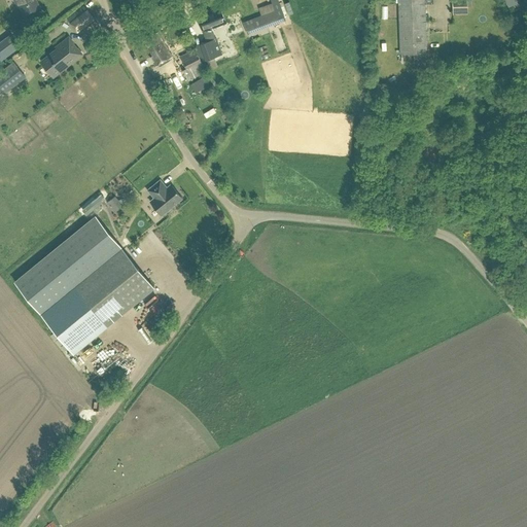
[(14,0),(19,8),(21,7),(25,15),(40,7),(36,0),(14,0)]
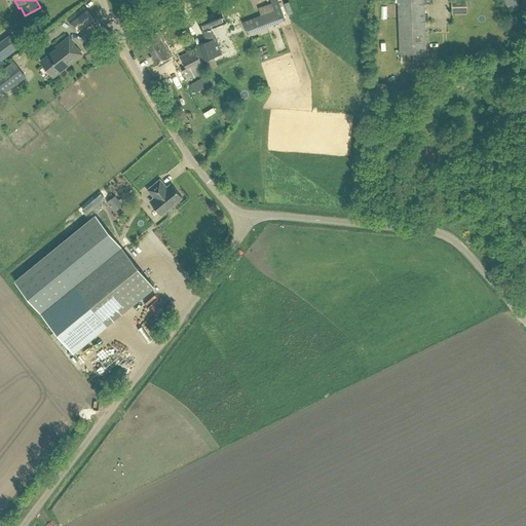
[(269,0),(273,10),(242,22),(247,34),(285,20),(276,0),(269,0)]
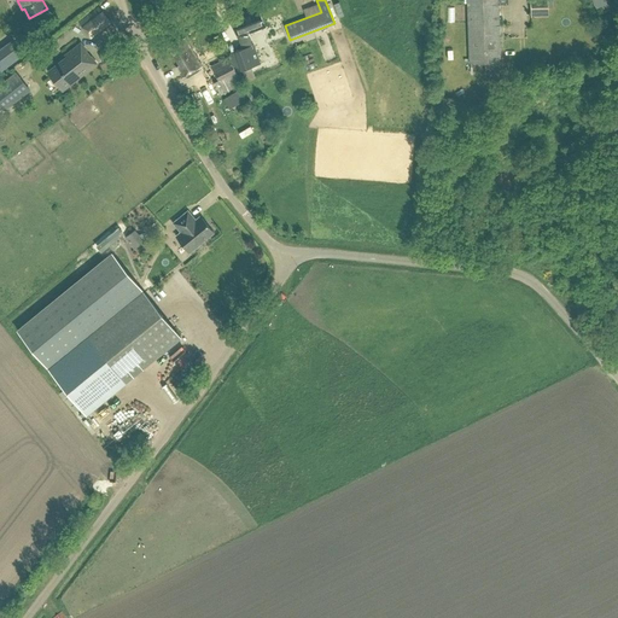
[(466,0),(468,63),(500,63),(497,0),(466,0)]
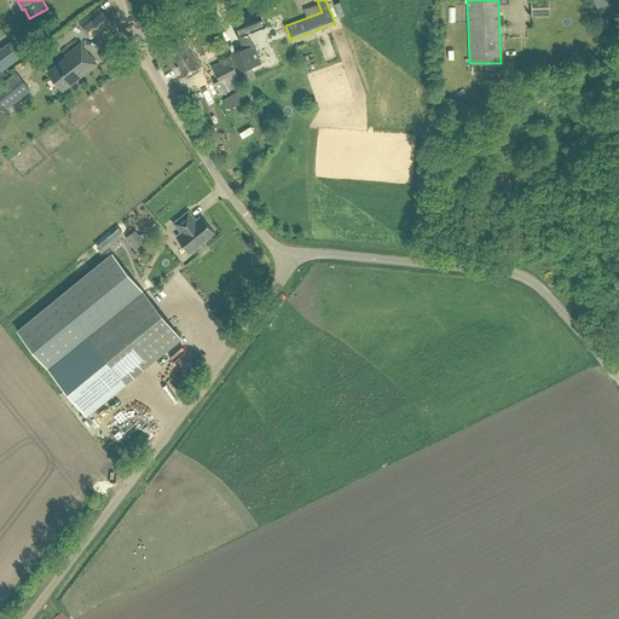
[(110,22),(98,6),(79,22),(91,38),(110,22)]
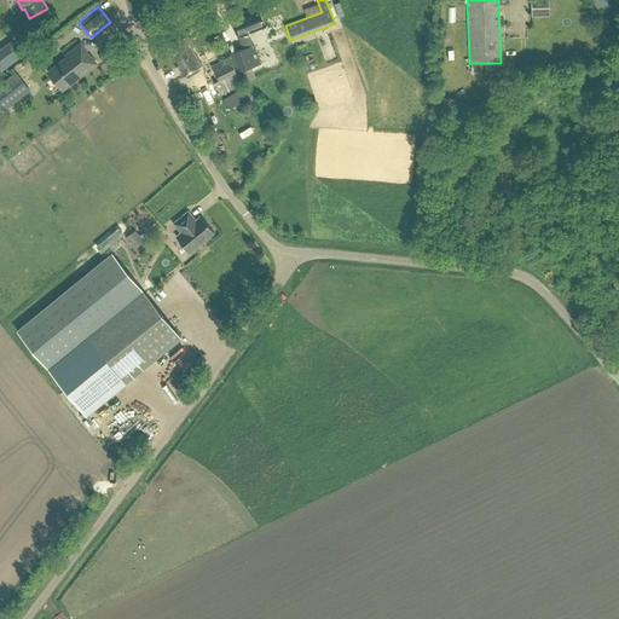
[(266,27),(259,9),(230,19),(242,48),(235,51),(242,71),(261,63),(250,33),(266,27)]
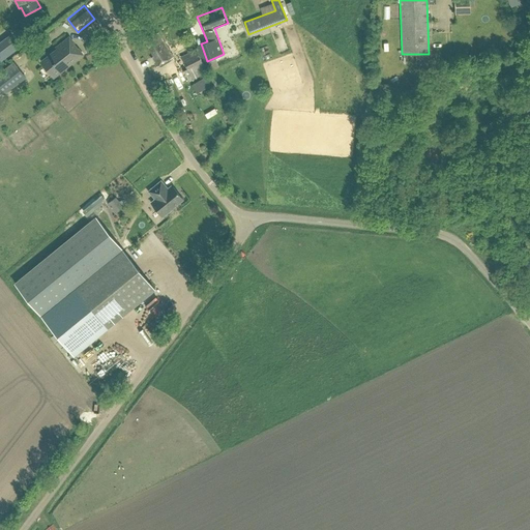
[(230,18),(234,26),(242,22),(238,13),(230,18)]
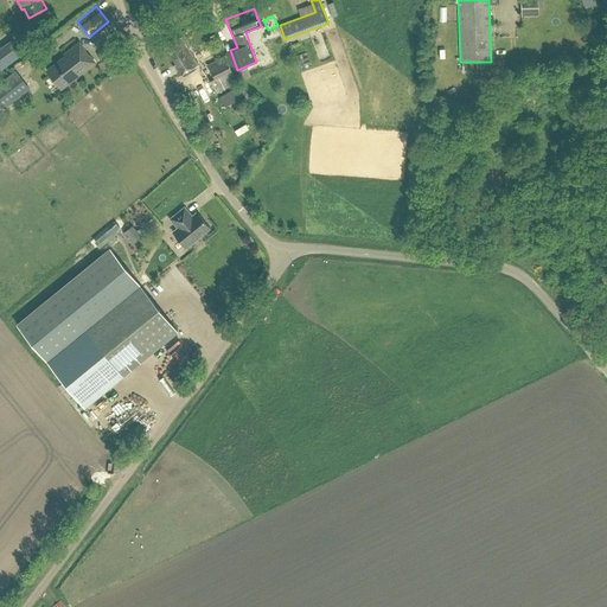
[(253,45),(259,62),(253,64),(255,71),(267,66),(264,61),(274,57),(268,42),(281,37),(278,29),(261,34),(263,40),(253,45)]
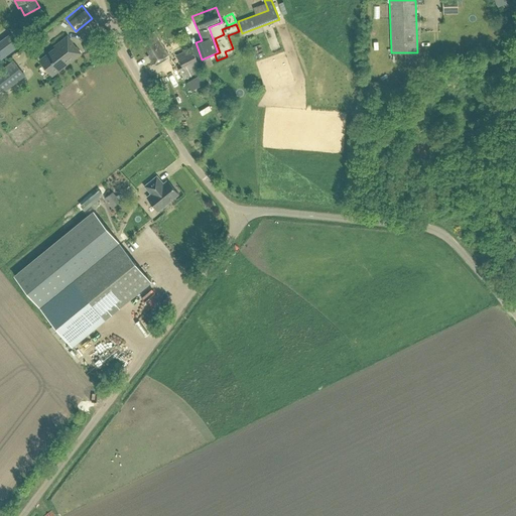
[(168,54),(155,30),(141,38),(149,53),(148,53),(151,58),(150,59),(152,63),(168,54)]
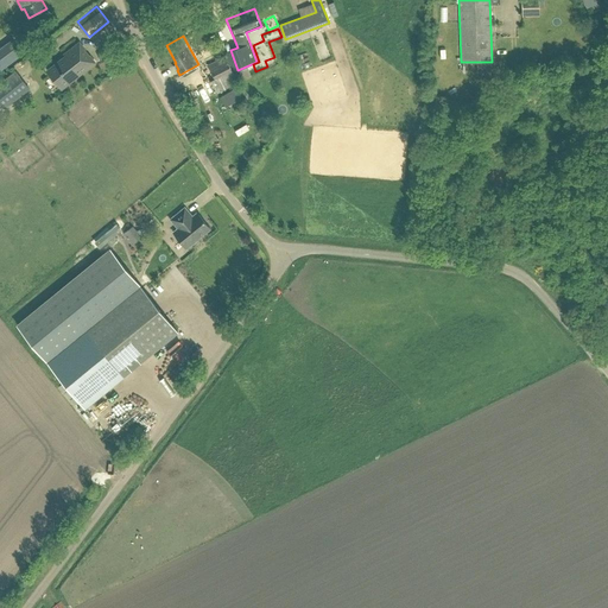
[(65,56),(48,70),(62,89),(95,62),(89,55),(89,56),(84,50),(84,49),(80,43),(64,55),(65,56)]
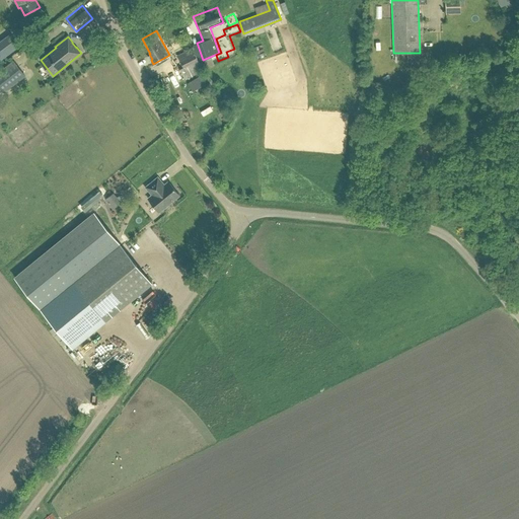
[(203,71),(192,48),(177,55),(183,67),(179,69),(186,80),(203,71)]
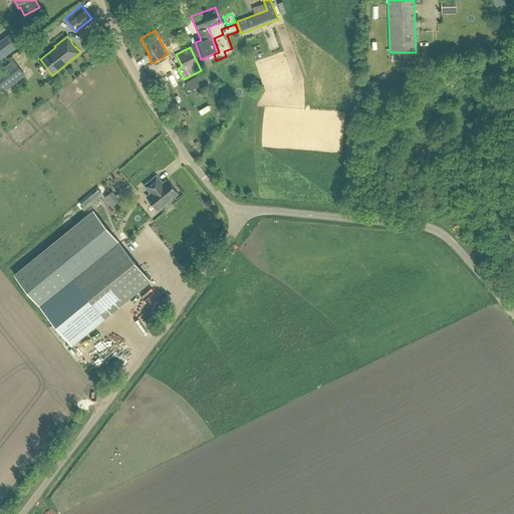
[(13,60),(0,70),(0,86),(4,92),(25,75),(13,60)]
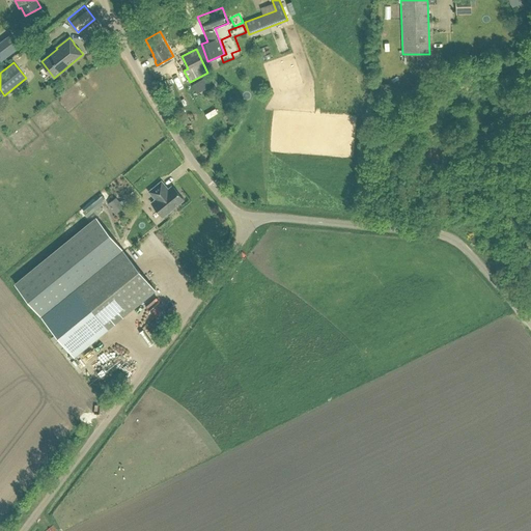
[(183,85),(188,83),(183,73),(178,75),(183,85)]
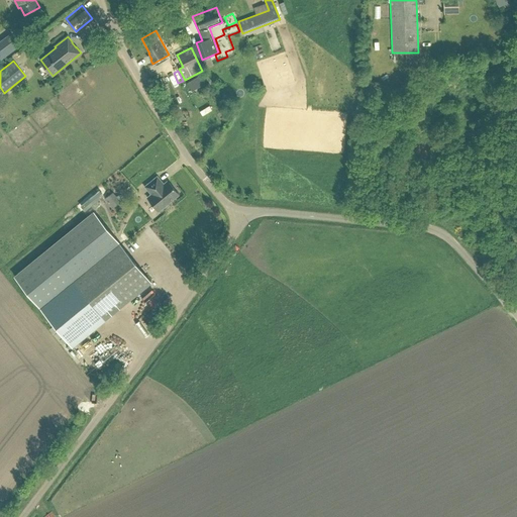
[(201,79),(200,76),(188,84),(191,90),(206,82),(203,77),(201,79)]
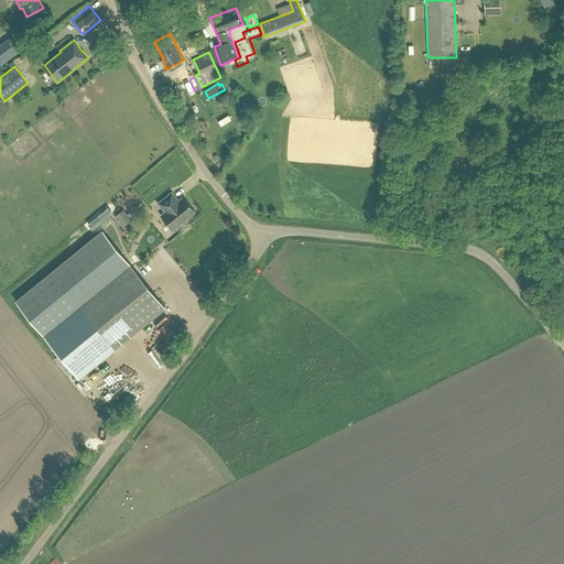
[(185,98),(180,101),(186,112),(192,109),(185,98)]
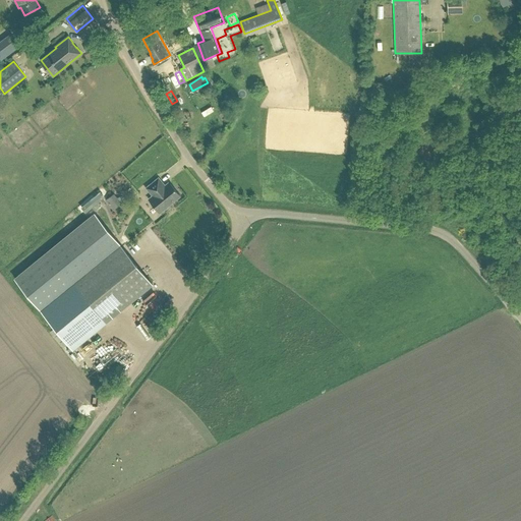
[(167,186),(159,177),(148,186),(154,194),(150,197),(160,211),(180,194),(171,182),(167,186)]
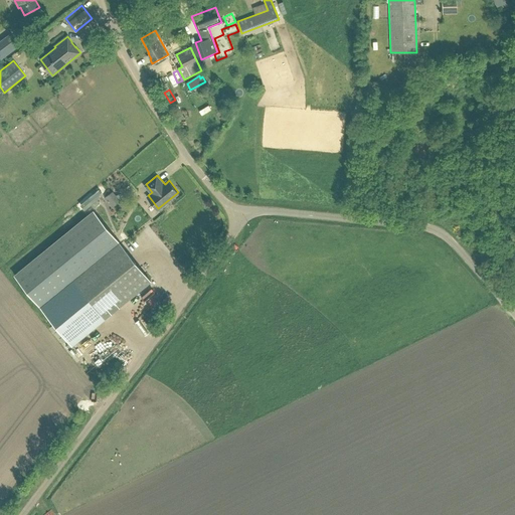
[(105,200),(112,208),(122,199),(114,191),(105,200)]
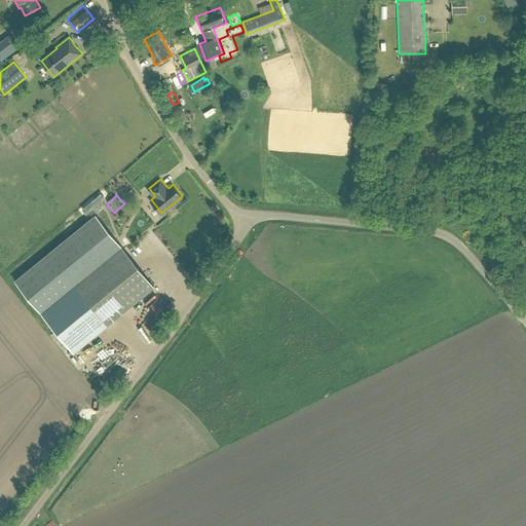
[(96,214),(15,279),(75,351),(155,286),(96,214)]
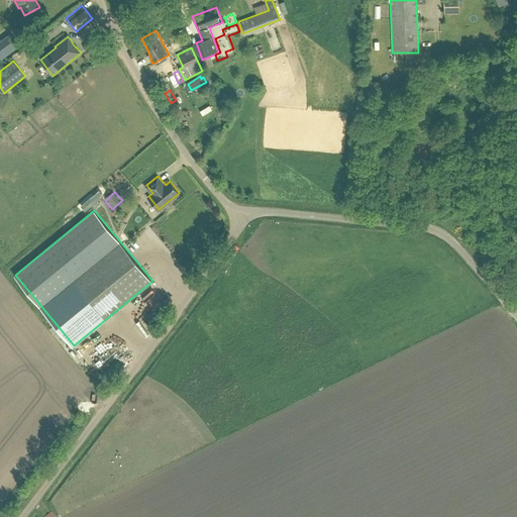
[(150,321),(160,315),(152,307),(144,313),(150,321)]
